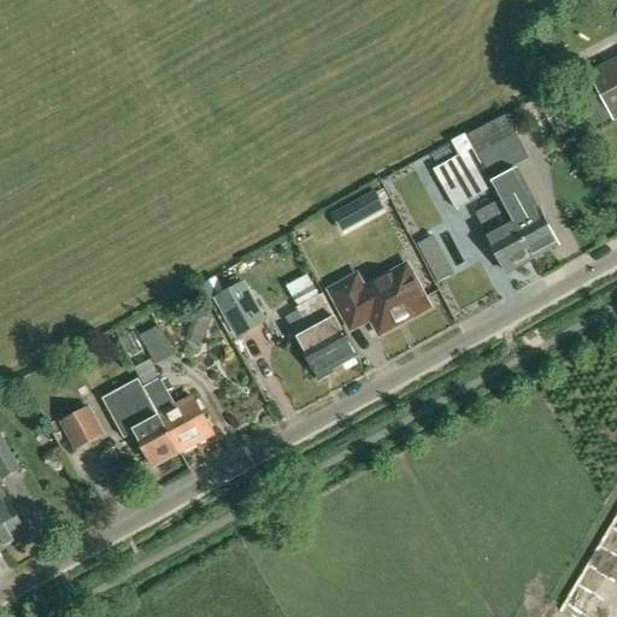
[(613,118),(616,115),(616,60),(591,75),(613,118)]
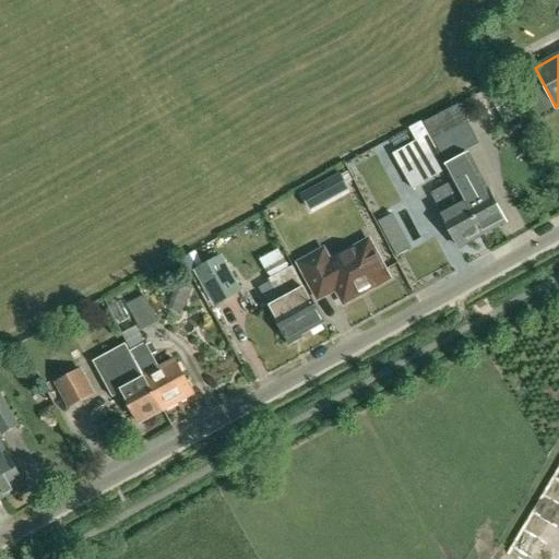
[(433,142),(468,125),(459,105),(424,122),(433,142)]
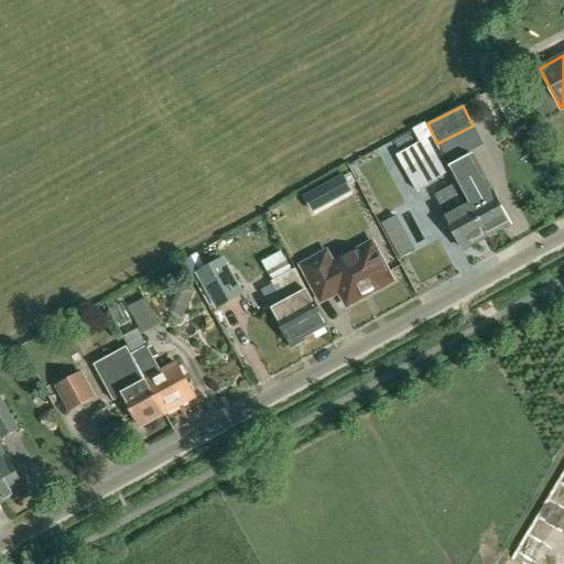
[(415,191),(452,171),(425,122),(413,130),(420,142),(396,155),(415,191)]
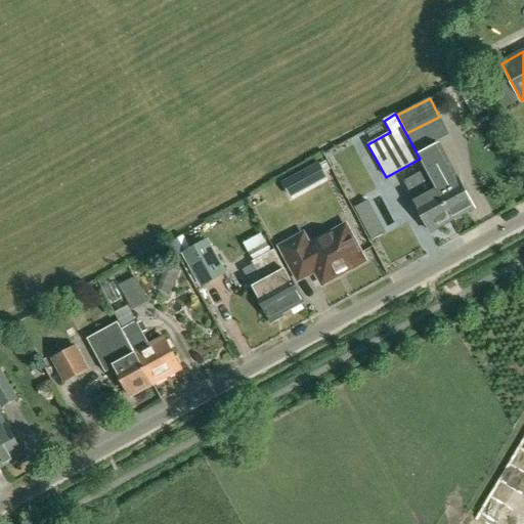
[(459,177),(456,178),(438,144),(419,156),(426,170),(453,219),(475,207),(459,177)]
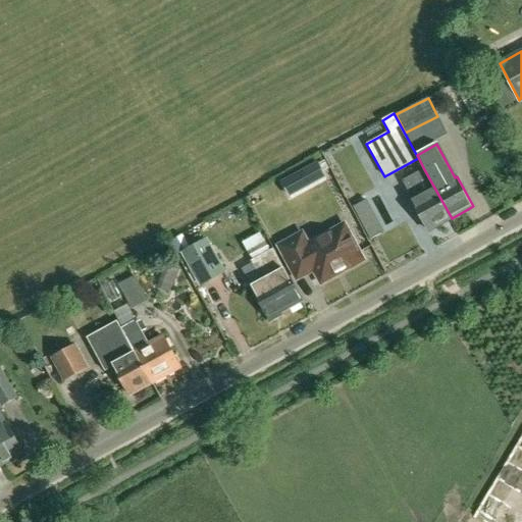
[(318,166),(281,186),(290,201),(326,181),(318,166)]
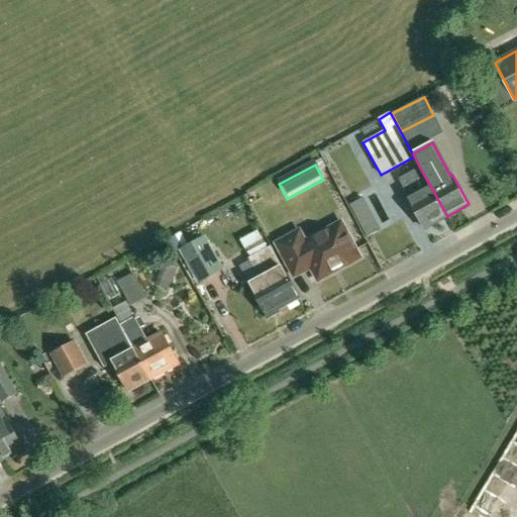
[(447,216),(420,168),(399,179),(409,198),(408,198),(424,228),(447,216)]
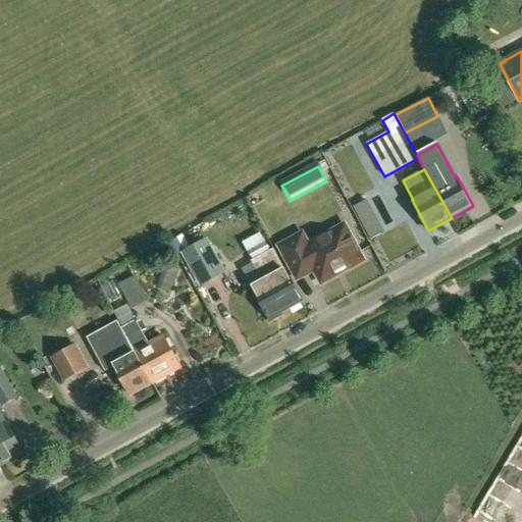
[(300,250),(294,239),(280,246),(298,279),(315,270),(322,283),(365,260),(346,224),(300,250)]
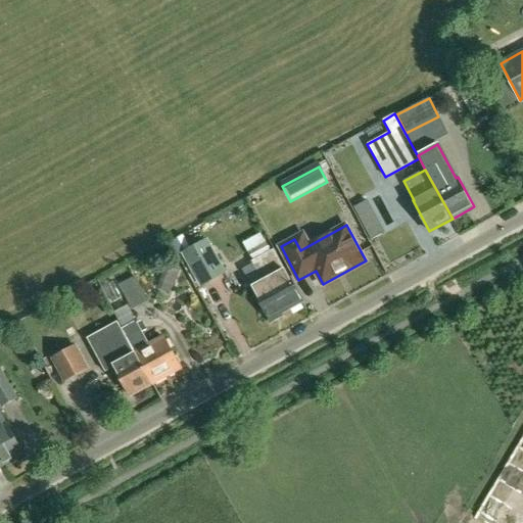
[(184,253),(202,286),(226,273),(207,241),(184,253)]
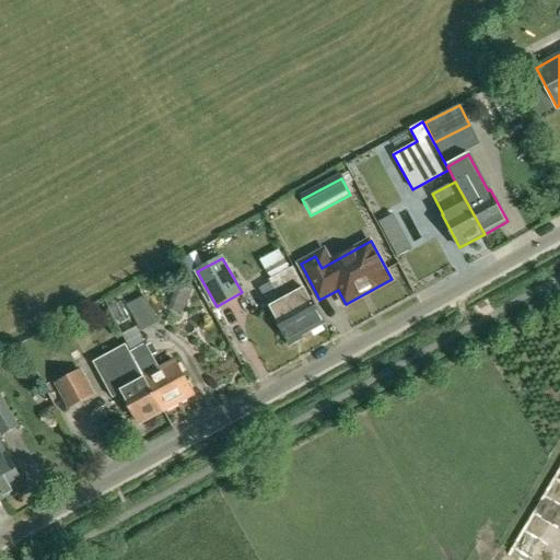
[(306,290),(294,267),(270,279),(282,302),(272,307),(291,341),(326,323),(307,289),(306,290)]
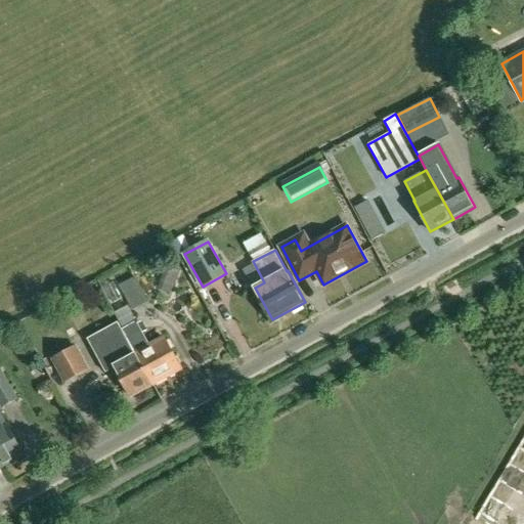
[(167,266),(161,280),(174,286),(180,271),(167,266)]
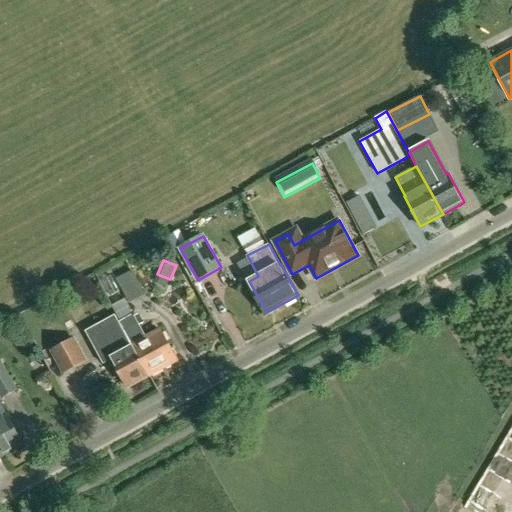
[(116,277),(129,302),(144,295),(131,270),(116,277)]
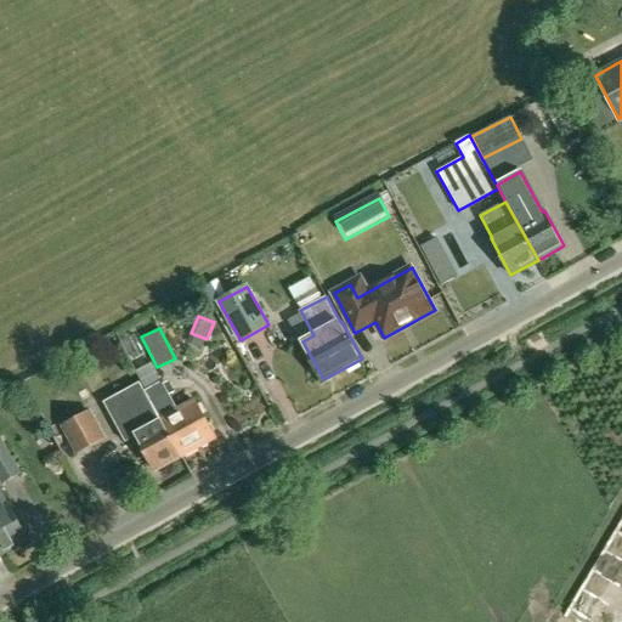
[(145,382),(142,382),(181,454),(216,435),(197,400),(179,410),(163,380),(148,389),(145,382)]
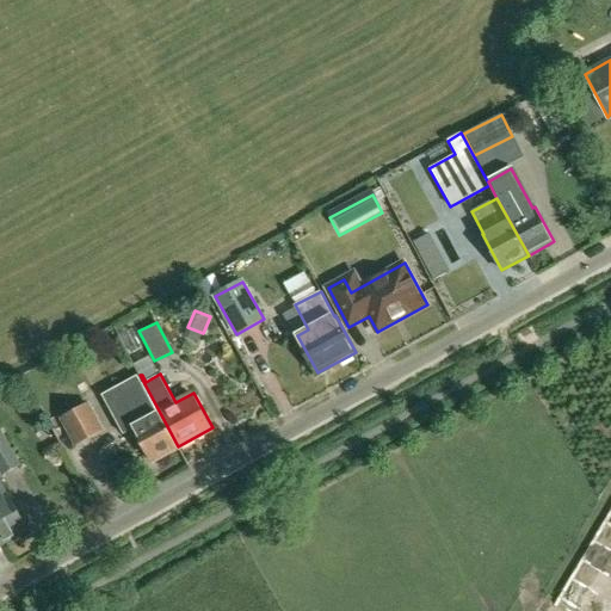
[(178,446),(140,375),(106,394),(125,430),(134,425),(153,460),(178,446)]
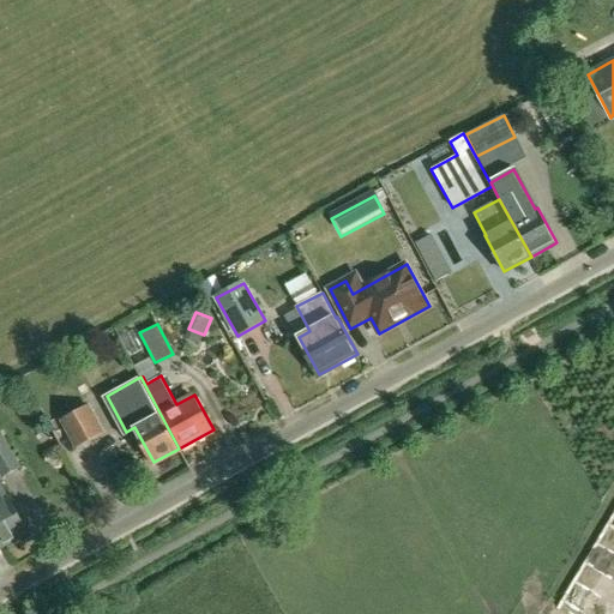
[(104,433),(89,404),(59,420),(74,449),(104,433)]
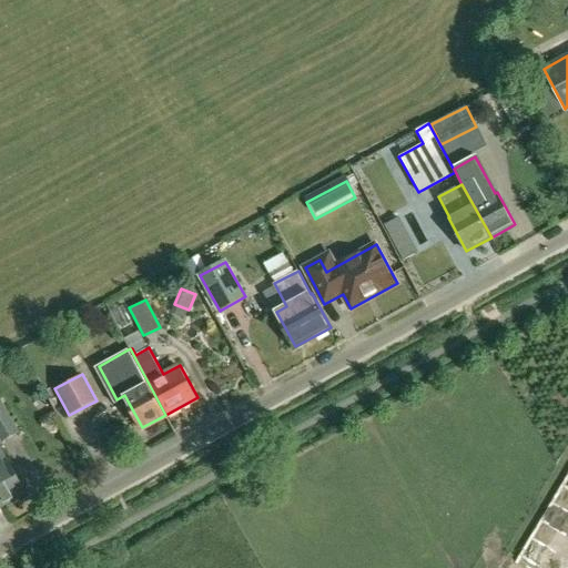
[(0,437),(1,439),(17,432),(0,401),(0,437)]
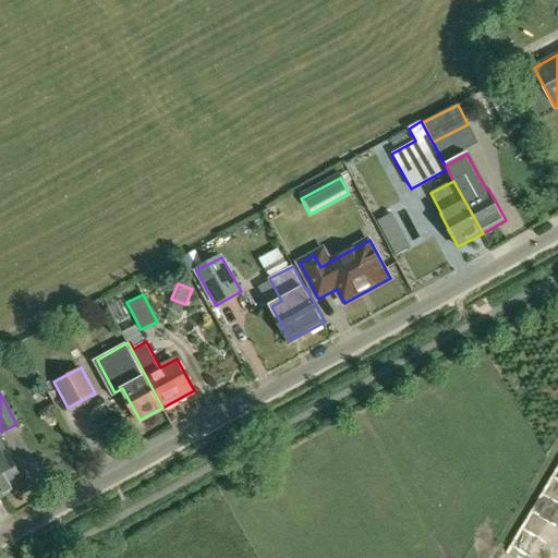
[(0,495),(23,483),(0,440),(0,495)]
